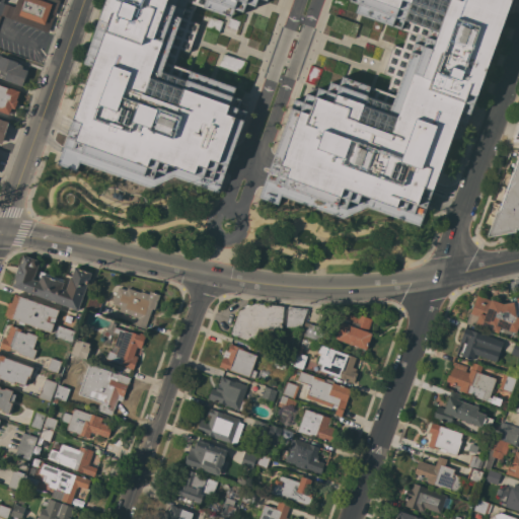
[(0,15),(0,2),(11,6),(14,7),(16,0),(48,0),(59,4),(49,32),(7,17),(1,15),(1,16),(0,15)]
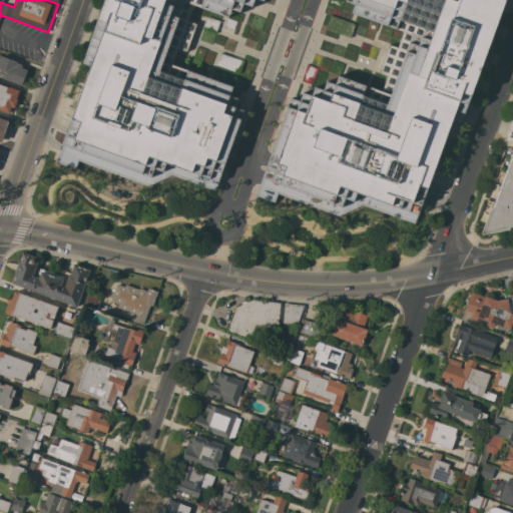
[(226,16),(193,5),(187,20),(196,23),(186,51),(177,48),(172,64),(233,86),(230,95),(238,98),(235,107),(244,110),(215,190),(172,174),(148,185),(78,160),(75,169),(56,162),(90,66),(83,64),(105,0),(265,0),(265,1),(262,0),(254,0),(252,6),(243,3),(240,12),(231,9),(228,17),(226,16)]
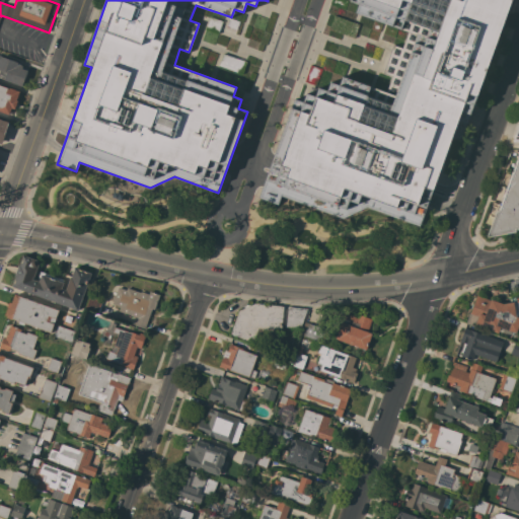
[(510,0),(460,141),(451,138),(420,226),(367,207),(343,218),(281,196),(278,205),(258,198),(294,98),(303,102),(306,93),(315,96),(318,87),(327,90),(330,82),(339,85),(343,76),(386,92),(392,76),(383,73),(393,45),(402,48),(408,31),(355,12),(358,4),(350,1),(350,0),(510,0)]
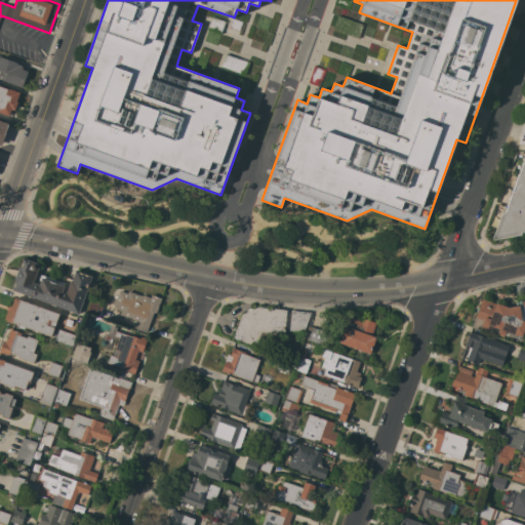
[(0,55),(2,56),(1,57),(17,63),(17,64),(22,66),(23,67),(23,69),(28,71),(22,87),(4,81),(4,79),(2,79),(3,77),(1,76),(2,72),(0,71),(0,55)]
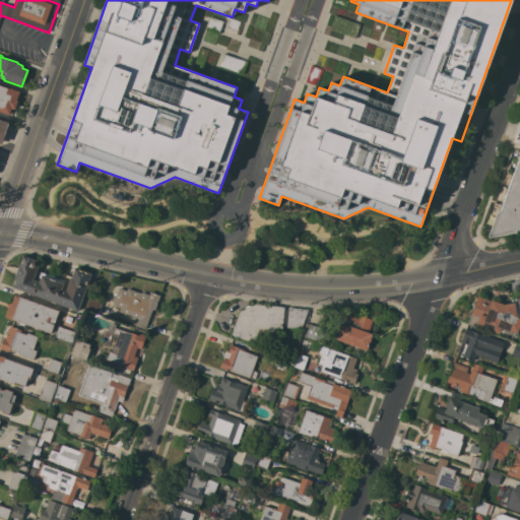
[(0,85),(8,88),(8,87),(20,91),(16,101),(17,101),(14,110),(11,109),(9,116),(0,112),(0,85)]
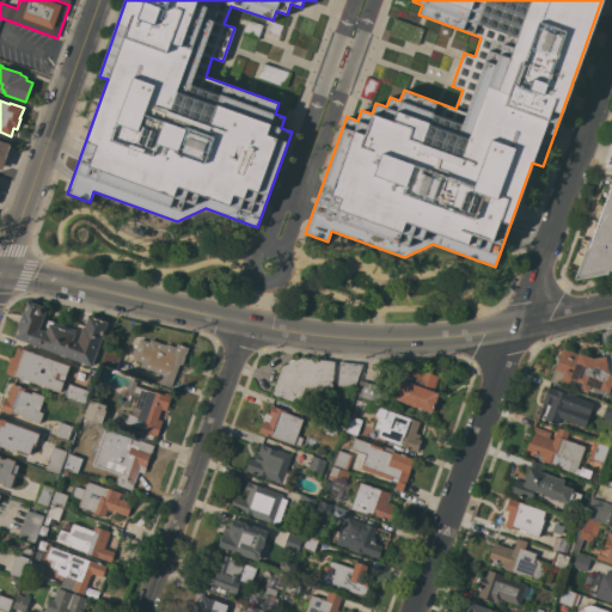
[(0,140),(11,145),(5,159),(6,159),(2,170),(0,169),(0,140)]
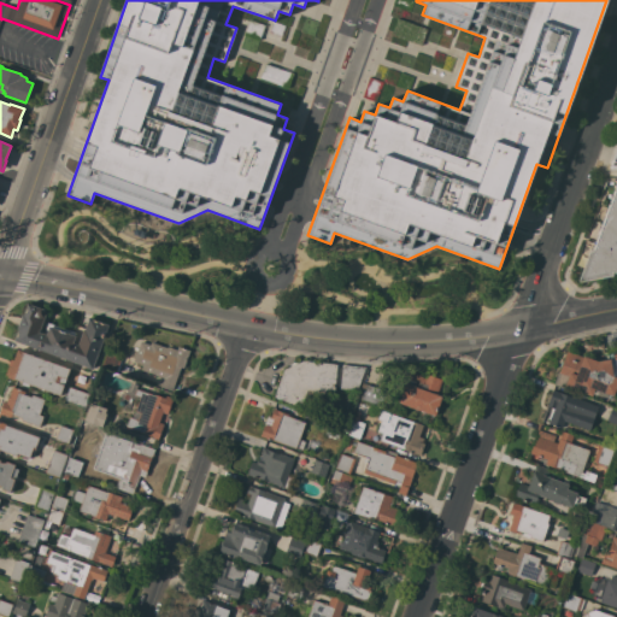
[(616,272),(616,274),(615,272),(612,272),(612,276),(579,282),(589,250),(593,251),(594,250),(593,248),(594,244),(595,245),(597,242),(595,241),(598,235),(599,235),(600,231),(599,230),(601,223),(603,224),(604,223),(601,222),(604,216),(605,216),(606,215),(605,213),(607,207),(609,207),(611,203),(610,201),(611,197),(612,198),(613,195),(612,195),(613,189),(615,191),(616,188),(615,188),(616,182),(616,272)]
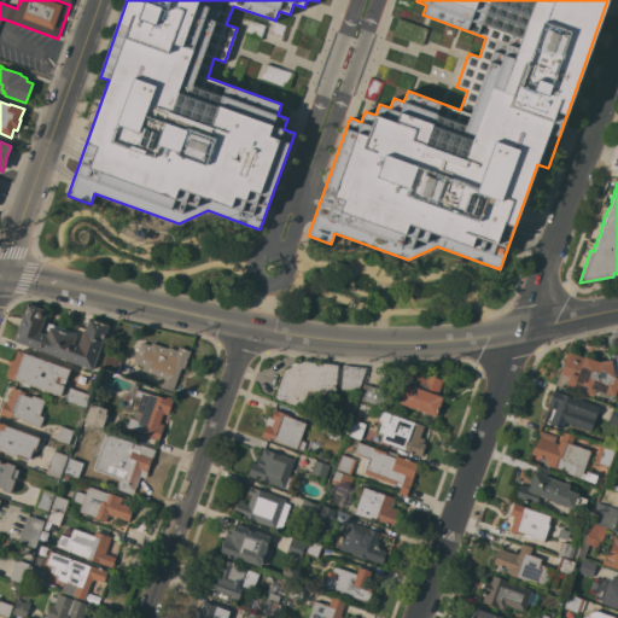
[(93,369),(13,342),(18,330),(17,330),(22,315),(23,316),(27,305),(27,304),(28,303),(29,304),(30,304),(44,309),(45,310),(47,313),(41,330),(40,330),(39,332),(46,334),(50,326),(47,326),(48,324),(74,333),(75,330),(76,330),(77,326),(85,330),(88,320),(88,319),(89,318),(91,318),(92,319),(109,325),(93,368),(93,369)]
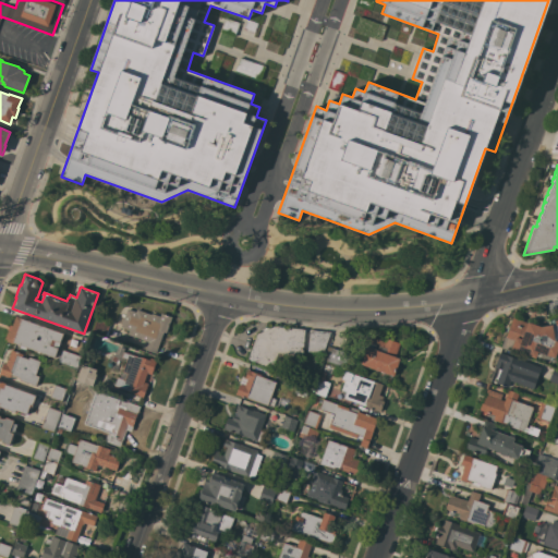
[(136,312),(136,310),(152,314),(152,313),(160,316),(161,313),(171,316),(166,332),(164,331),(156,353),(145,350),(148,341),(128,335),(130,329),(121,327),(128,308),(136,312)]
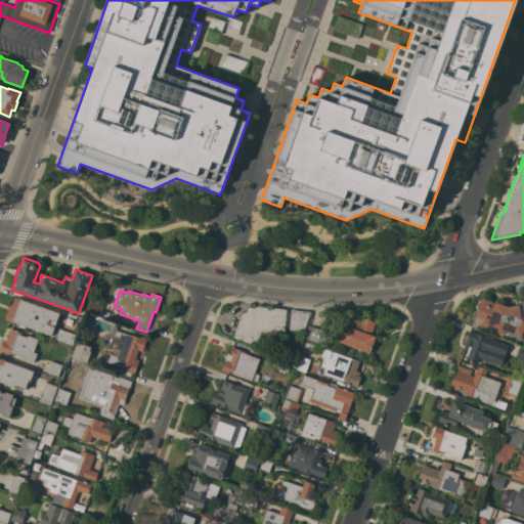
[(25,326),(25,329),(18,326),(19,324),(12,321),(12,322),(6,320),(7,319),(5,318),(7,311),(9,311),(14,297),(59,313),(51,336),(25,326)]
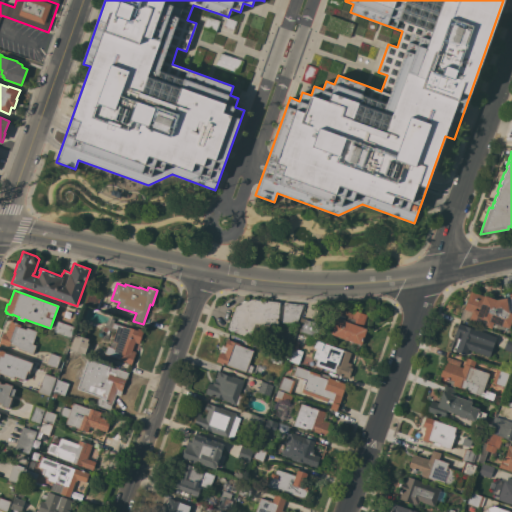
[(470,291),(483,296),(484,295),(496,299),(511,296),(511,320),(509,329),(493,323),(491,329),(468,320),(471,312),(464,309),(470,291)]
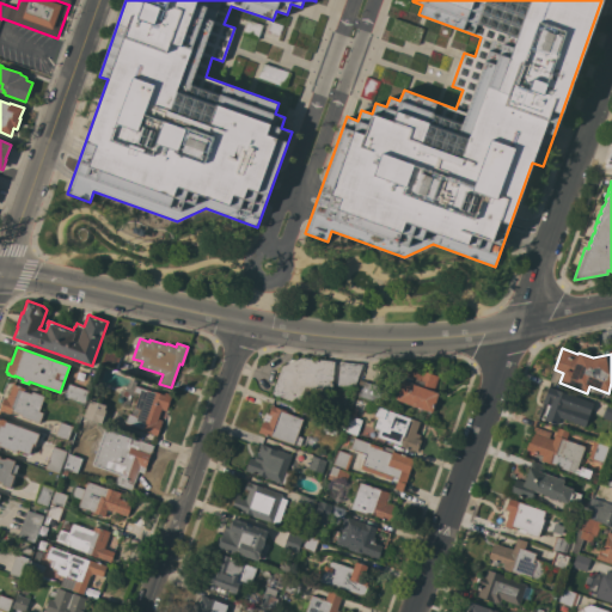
[(101,363),(105,352),(120,356),(115,369),(101,363)]
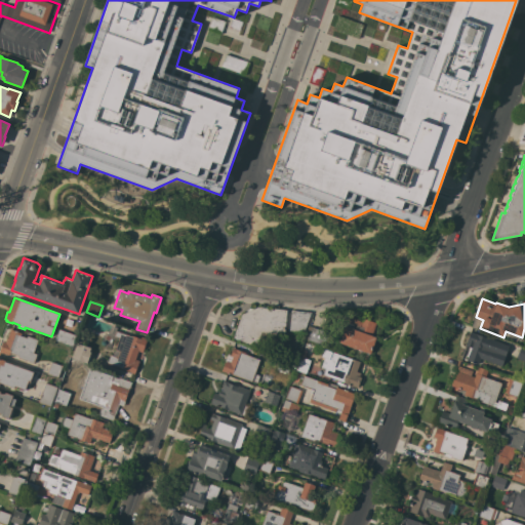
[(242,314),(258,307),(287,310),(284,334),(282,334),(281,336),(274,335),(266,333),(263,341),(256,346),(256,347),(233,337),(242,314)]
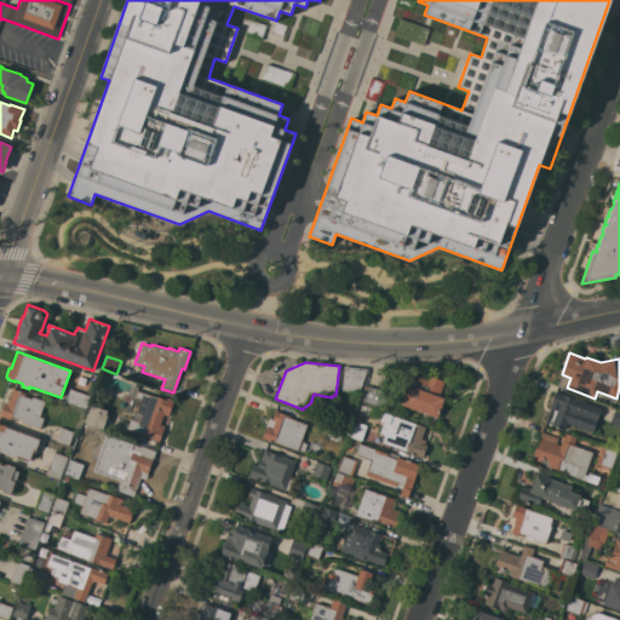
[(344,366),(368,368),(359,392),(342,390),(344,366)]
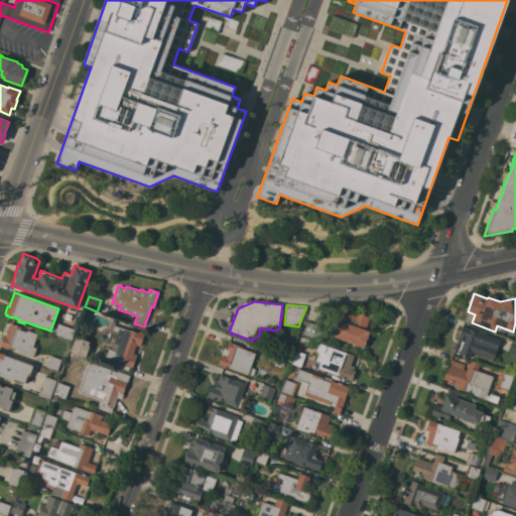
[(356,315),(357,312),(370,317),(366,330),(370,332),(364,348),(334,337),(337,328),(334,327),(336,321),(339,323),(340,320),(341,320),(345,311),(356,315)]
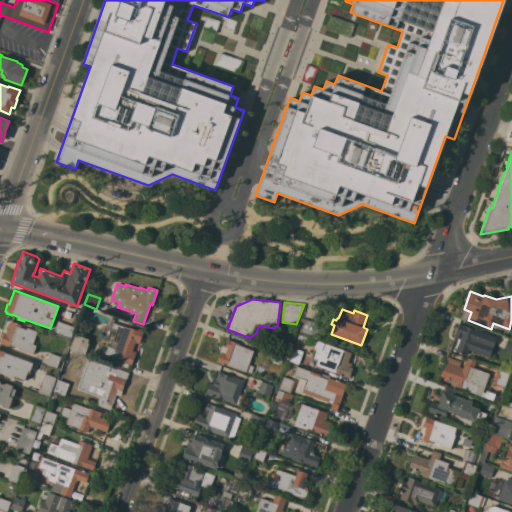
[(144,330),(139,344),(135,342),(132,350),(136,352),(131,365),(116,359),(117,358),(105,354),(108,346),(110,346),(116,329),(111,328),(105,326),(108,317),(115,319),(114,322),(127,327),(128,327),(137,330),(138,328),(144,330)]
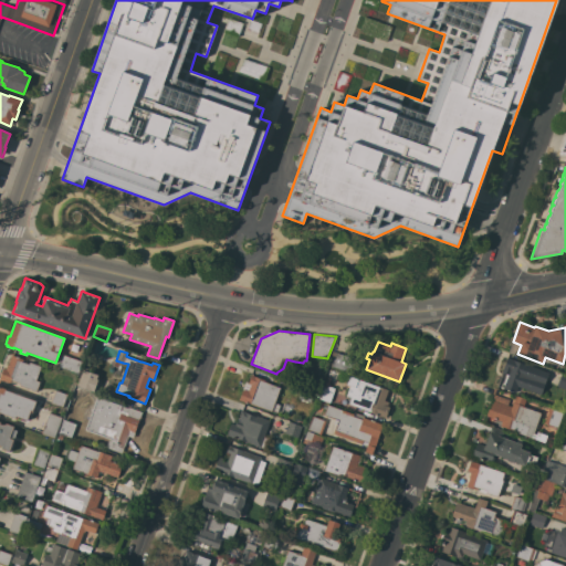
[(356,359),(350,374),(329,365),(334,352),(356,359)]
